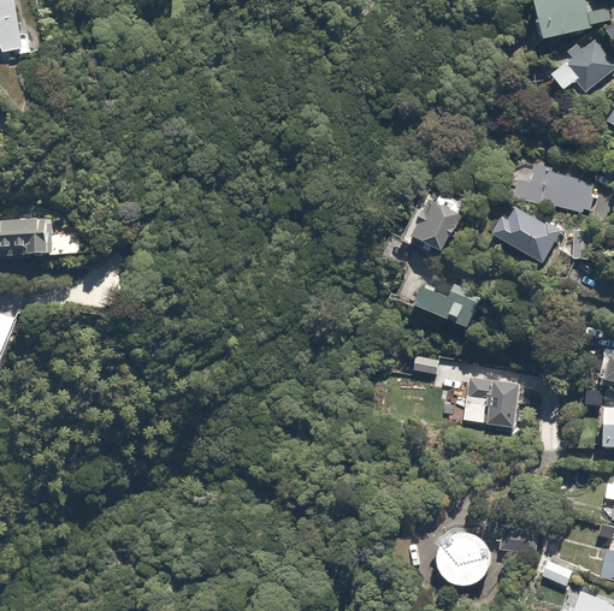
[(27,45),(12,0),(0,0),(0,48),(1,53),(27,45)]
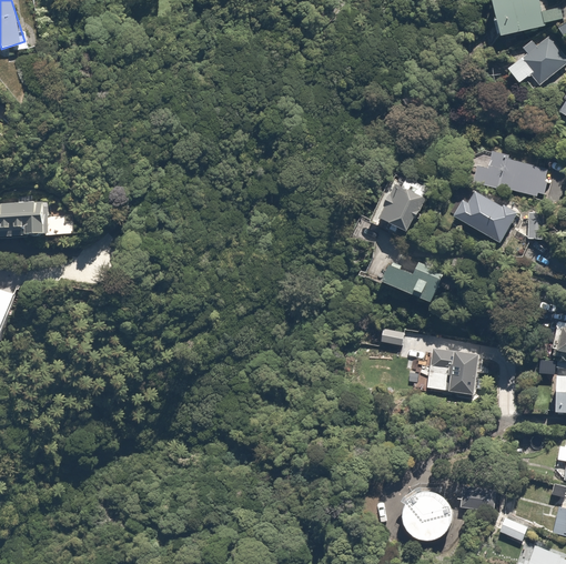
[(494,0),(503,40),(545,30),(538,0),(494,0)]
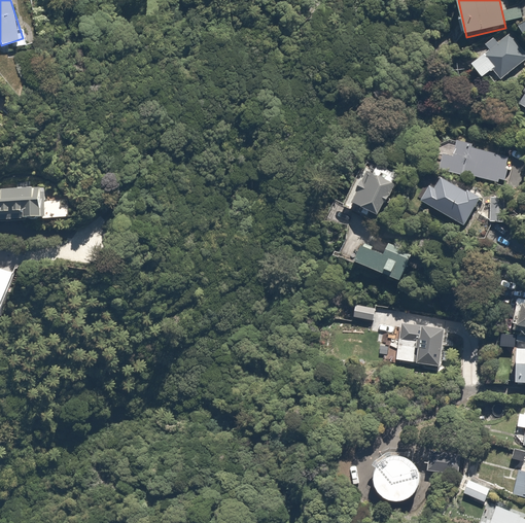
[(499,77),(524,55),(524,50),(509,32),(497,42),(492,36),(484,44),(488,49),(470,64),(483,78),(492,70),(499,77)]
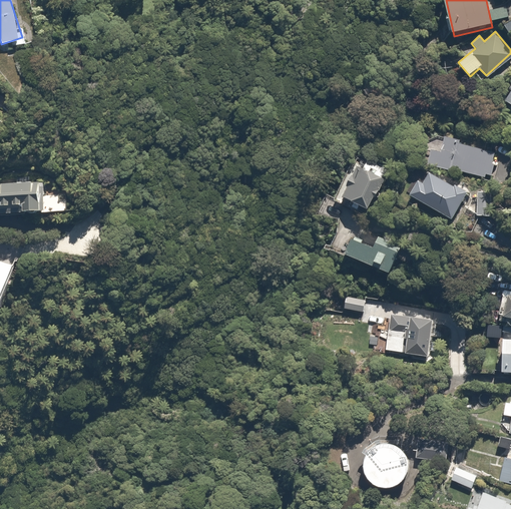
[(510,84),(502,99),(510,104),(510,84)]
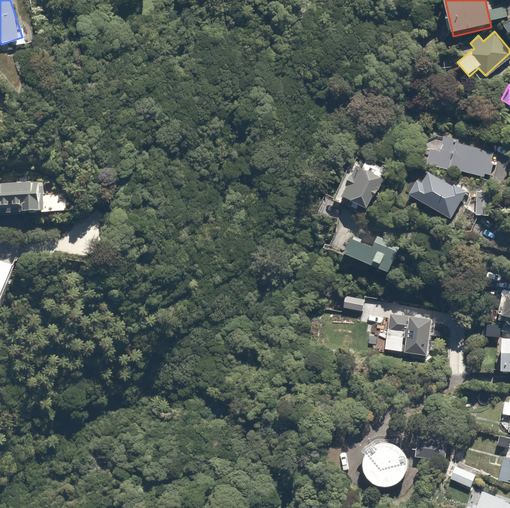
[(428,145),(424,162),(483,176),(488,152),(457,144),(455,151),(428,145)]
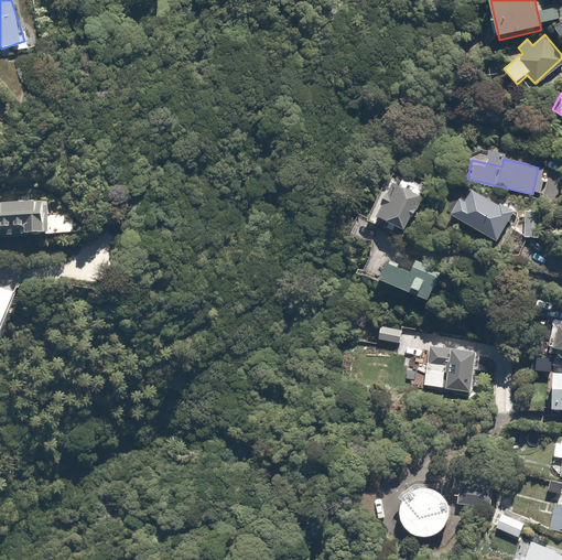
[(401,189),(392,184),(376,218),(402,232),(427,182),(409,173),(401,189)]
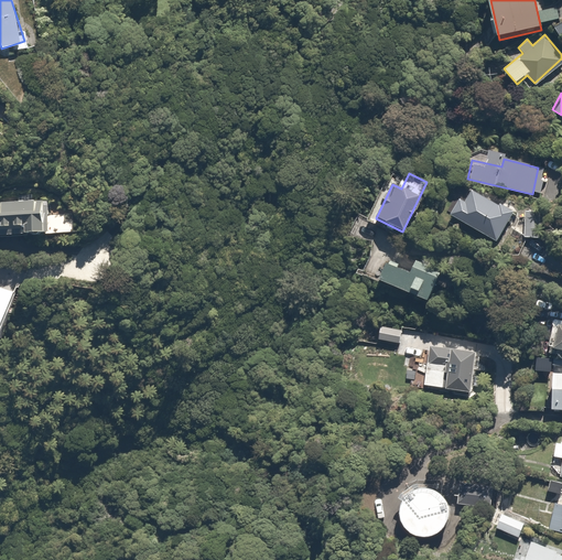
[(497,201),(473,185),(464,200),(458,196),(450,212),(494,240),(515,207),(499,197),(497,201)]
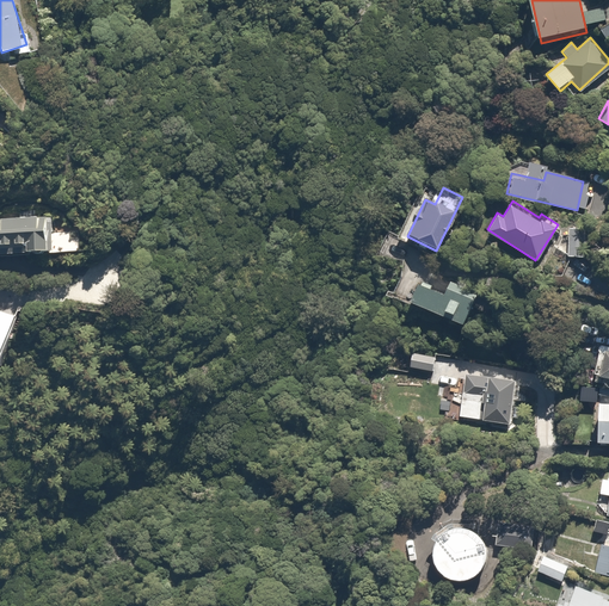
[(49,216),(0,218),(0,255),(50,253),(49,216)]
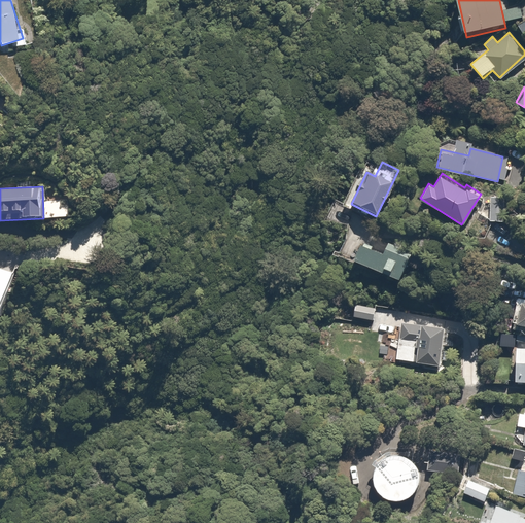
[(398,282),(410,258),(387,248),(384,255),(361,245),(354,263),(398,282)]
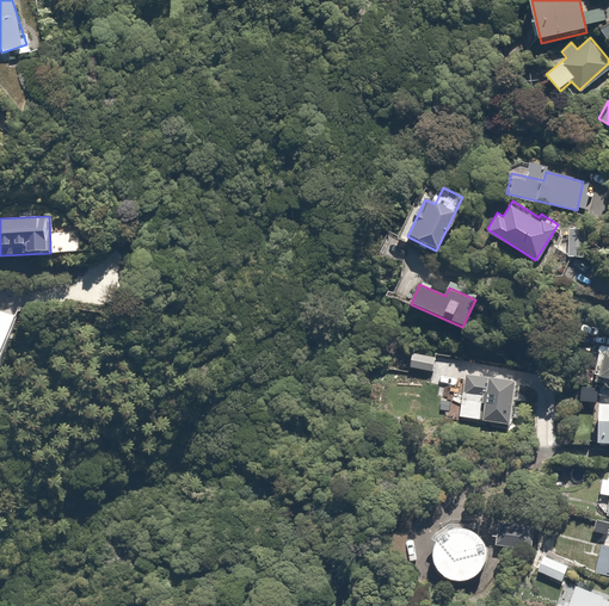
[(0,370),(19,315),(0,308),(0,370)]
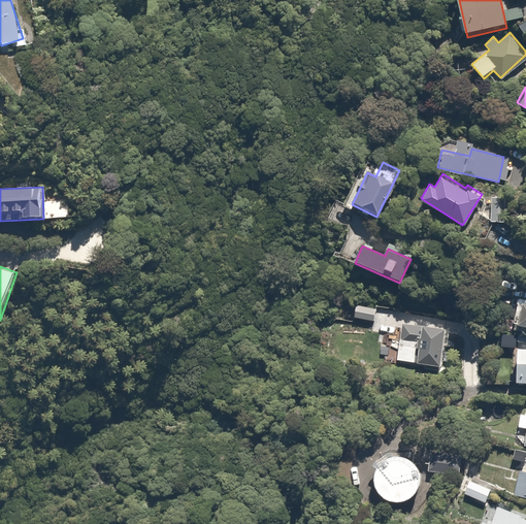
[(525,329),(525,300),(517,299),(512,327),(525,329)]
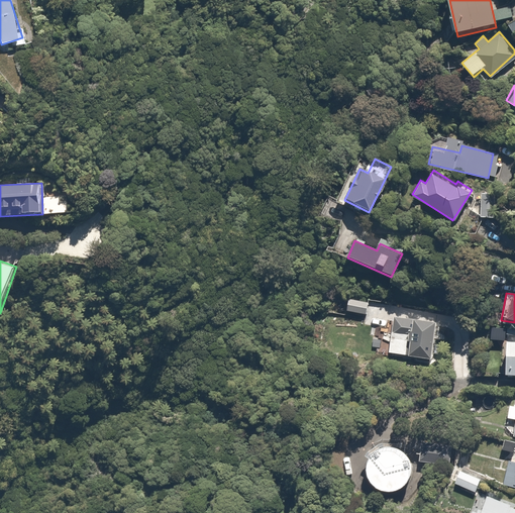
[(367,300),(347,297),(346,311),(366,313),(367,300)]
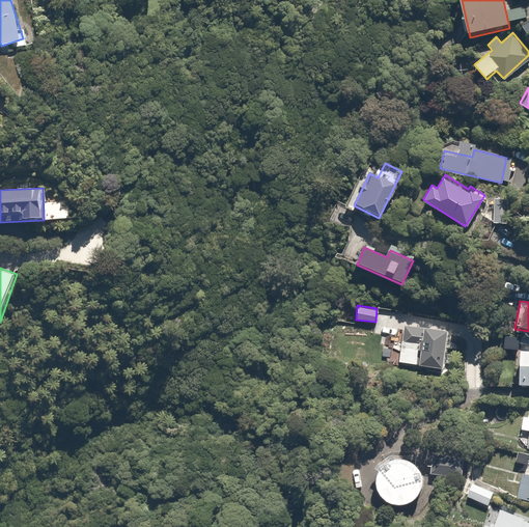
[(443,369),(446,332),(424,330),(424,328),(400,325),(396,360),(420,363),(419,367),(443,369)]
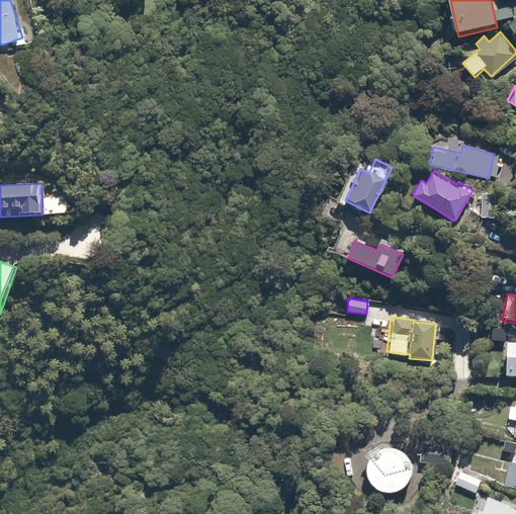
[(515,406),(509,405),(507,419),(506,419),(506,420),(505,420),(505,421),(505,422),(505,423),(504,423),(504,424),(504,425),(505,426),(505,427),(505,428),(506,428),(506,429),(507,429),(507,430),(508,430),(508,431),(509,431),(510,432),(510,437),(515,437),(515,406)]
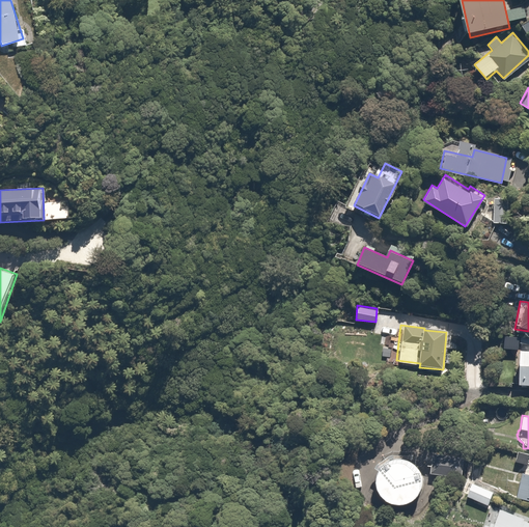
[(463,456),(432,452),(429,472),(461,475),(463,456)]
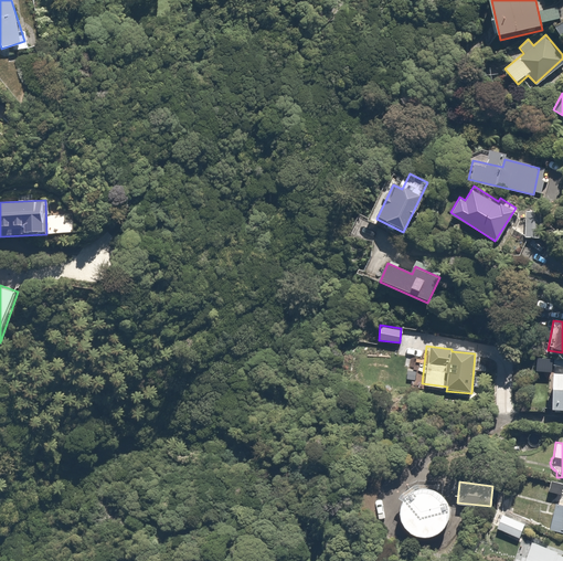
[(426,488),(420,488),(413,490),(407,495),(403,500),(401,508),(400,515),(402,521),(405,528),(411,532),(417,536),(425,537),(432,536),(438,533),(443,529),(446,524),(448,517),(448,510),(447,504),(444,498),(439,493),(433,489),(426,488)]
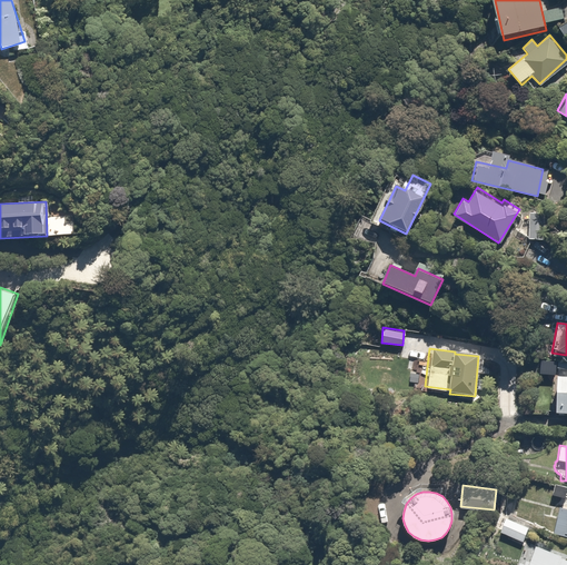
[(566,507),(558,505),(550,531),(566,535),(566,507)]
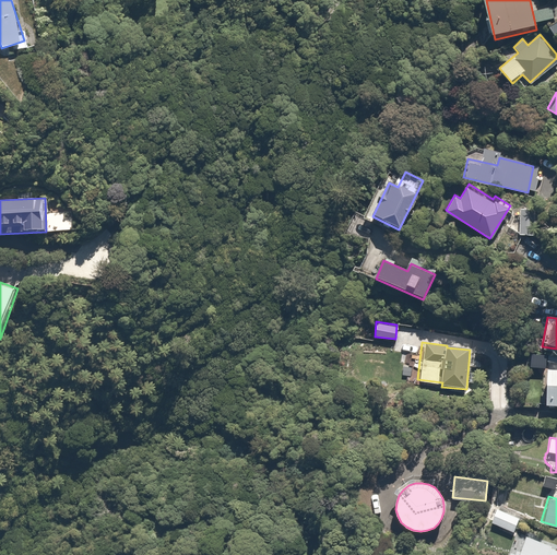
[(519,517),(498,507),(492,521),(512,531),(519,517)]
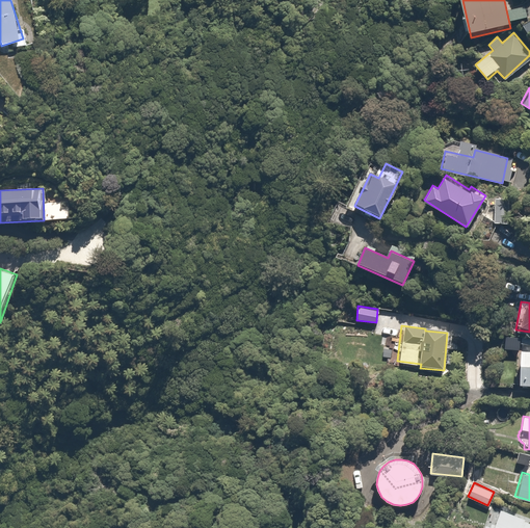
[(529,527),(529,522),(501,510),(495,526),(485,523),(483,527),(529,527)]
